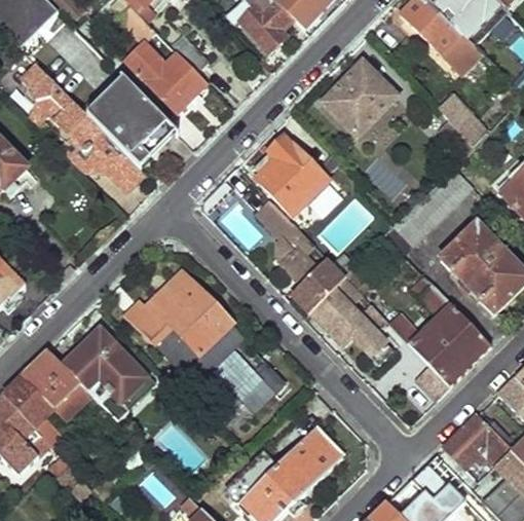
[(0,25),(16,42),(39,21),(45,25),(48,26),(58,12),(44,0),(0,0),(0,25)]
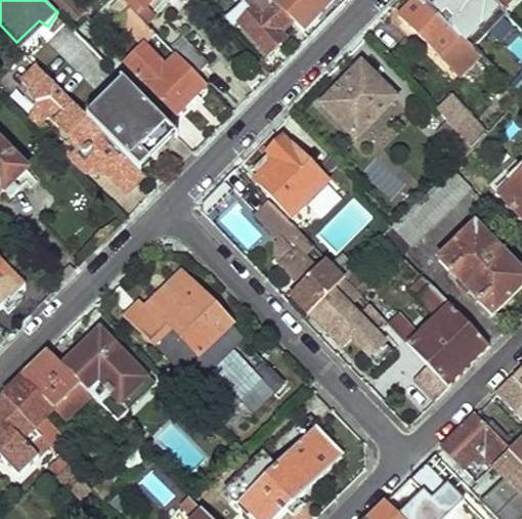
[(123,0),(135,12),(143,3),(146,0),(123,0)]
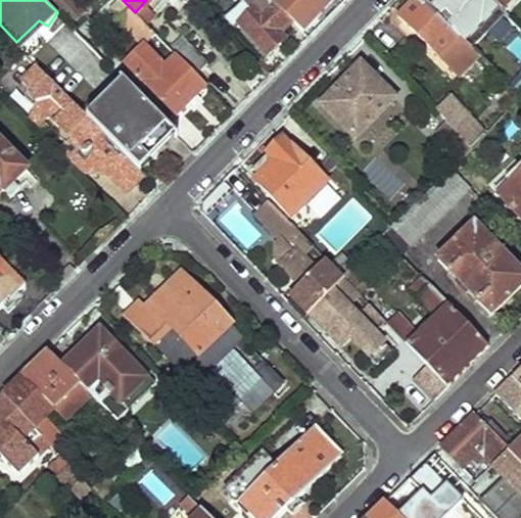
[(229,13),(267,53),(282,38),(274,31),(289,16),(274,1),(273,0),(244,0),(229,13)]
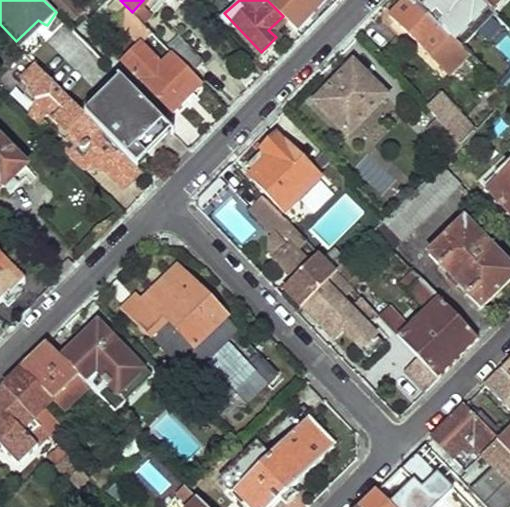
[(269,0),(268,1),(283,16),(296,28),(322,0),(269,0)]
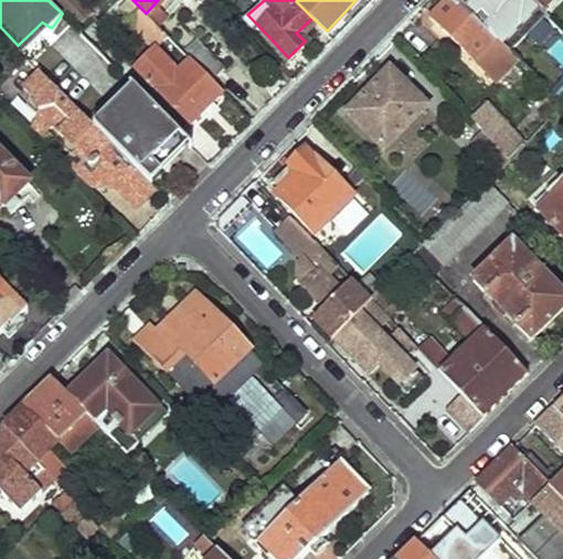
[(436,0),(425,11),(496,81),(518,57),(507,46),(460,0),(436,0)]
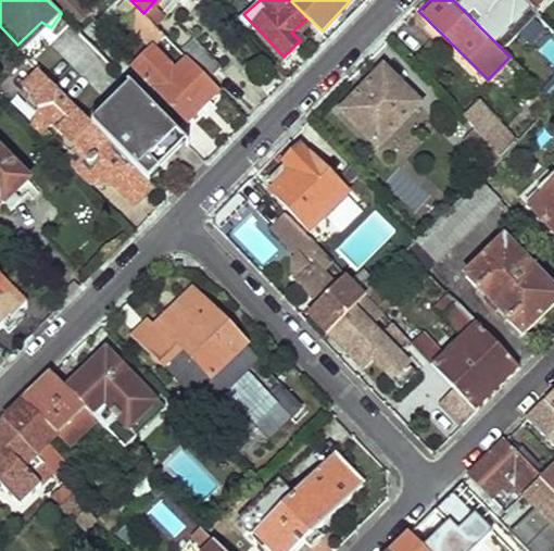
[(499,46),(536,9),(526,0),(453,0),(499,46)]
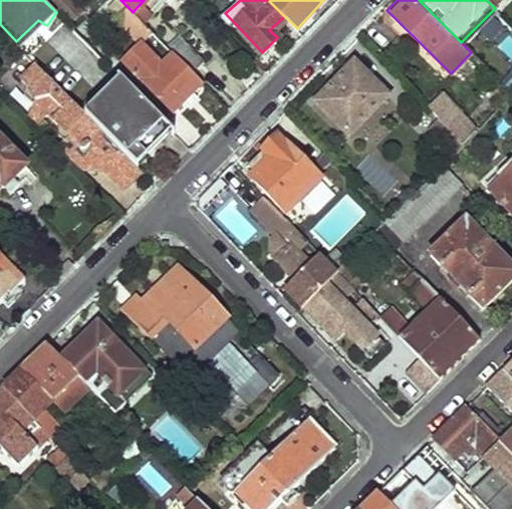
[(486,0),(495,8),(502,0),(486,0)]
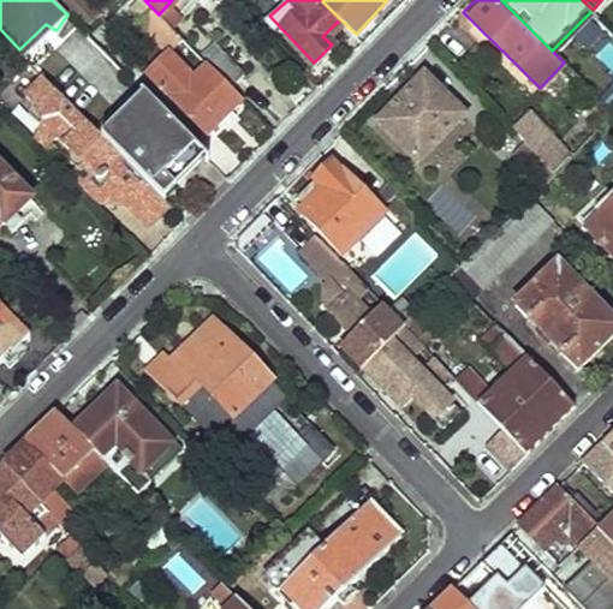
[(179,15),(168,4),(159,15),(170,24),(179,15)]
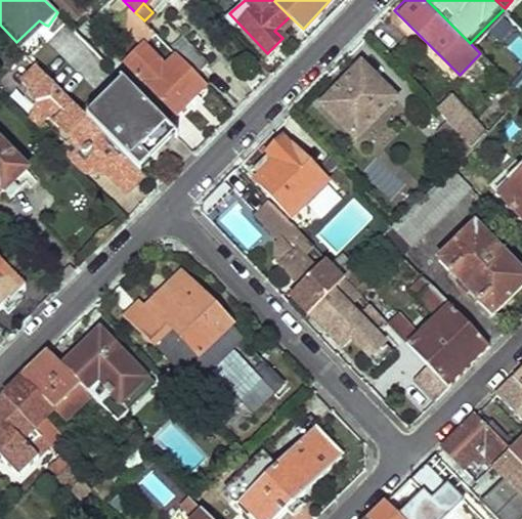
[(45,25),(39,20),(16,42),(22,47),(45,25)]
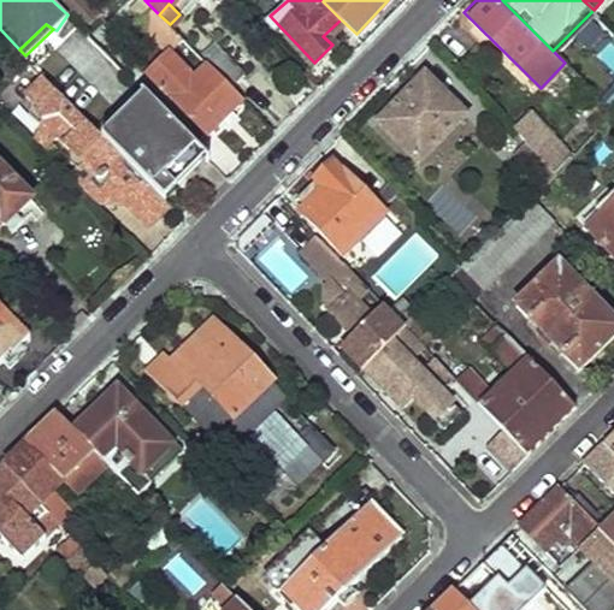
[(613,65),(613,39),(607,34),(595,47),(613,65)]
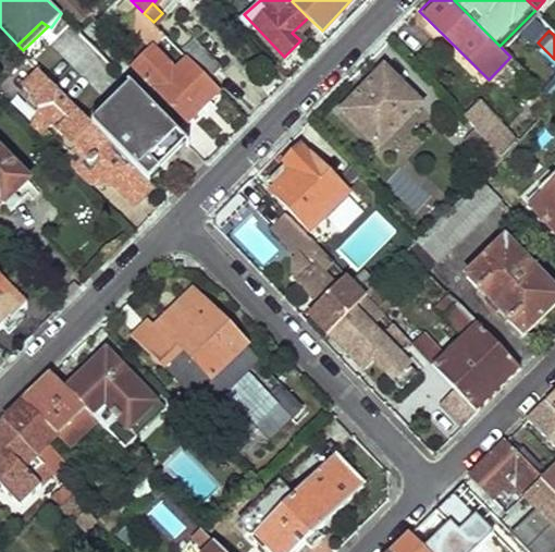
[(23,50),(17,45),(13,41),(0,54),(0,57),(10,68),(25,53),(23,50)]
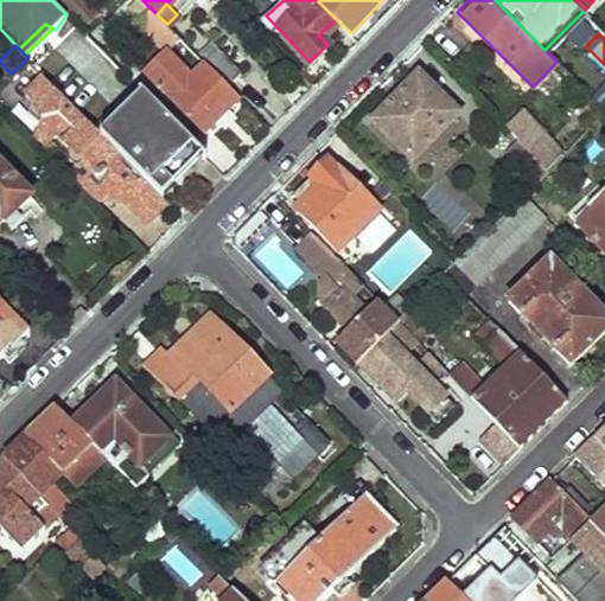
[(217,48),(205,61),(227,82),(240,70),(217,48)]
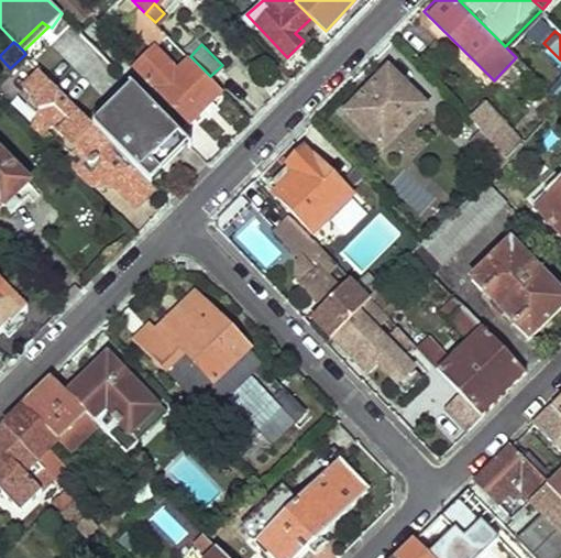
[(155,46),(133,68),(188,123),(221,90),(219,88),(189,58),(178,69),(155,46)]
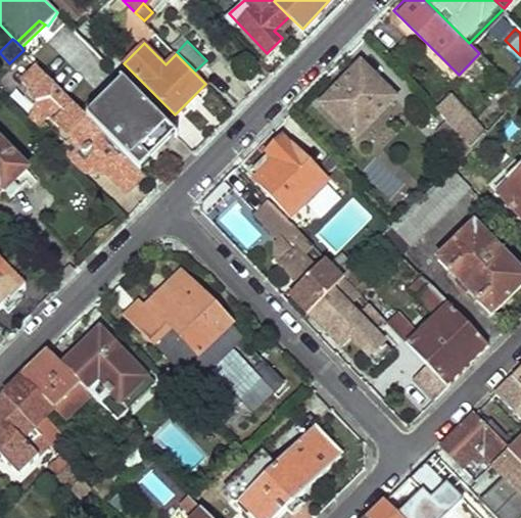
[(359,54),(314,100),(353,139),(398,94),(359,54)]
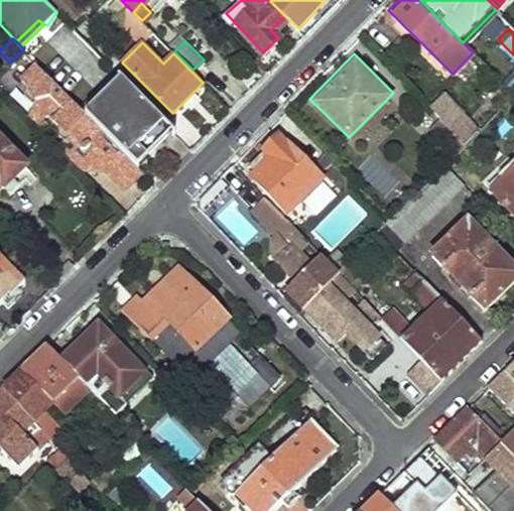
[(141,169),(136,164),(85,112),(35,60),(21,75),(33,89),(29,91),(36,99),(41,112),(51,115),(62,127),(57,131),(62,138),(56,143),(65,151),(78,164),(84,159),(84,160),(85,161),(86,162),(87,164),(88,164),(89,165),(91,165),(92,165),(93,165),(95,165),(97,164),(99,164),(108,173),(121,162),(134,174),(141,169)]
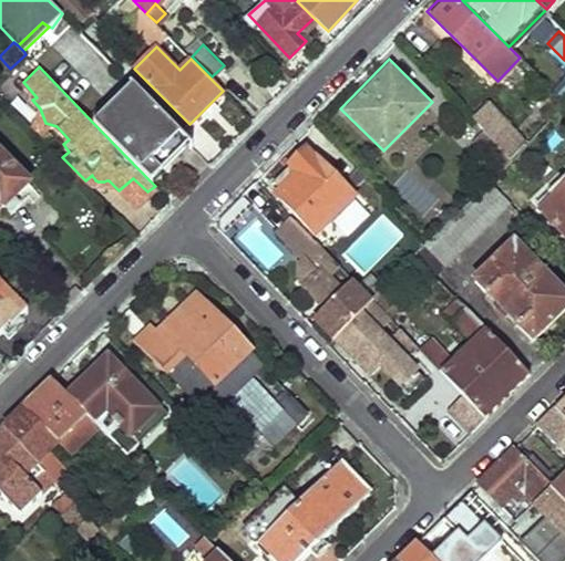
[(137,90),(132,85),(113,104),(117,108),(137,90)]
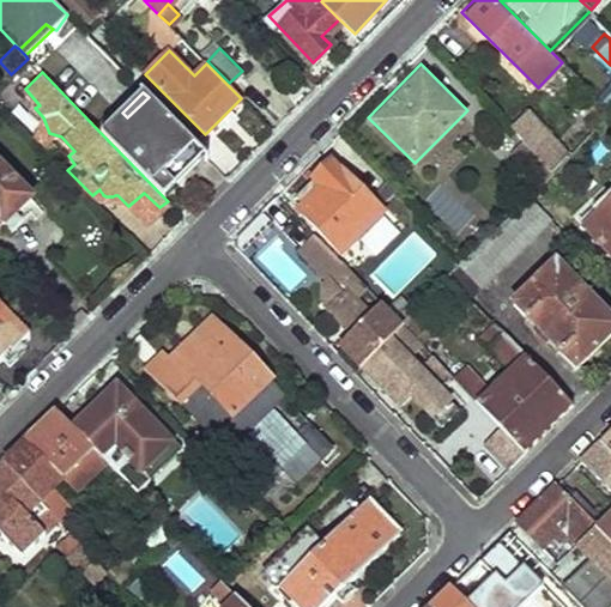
[(122,113),(101,133),(162,195),(183,175),(174,165),(195,144),(149,97),(127,117),(122,113)]
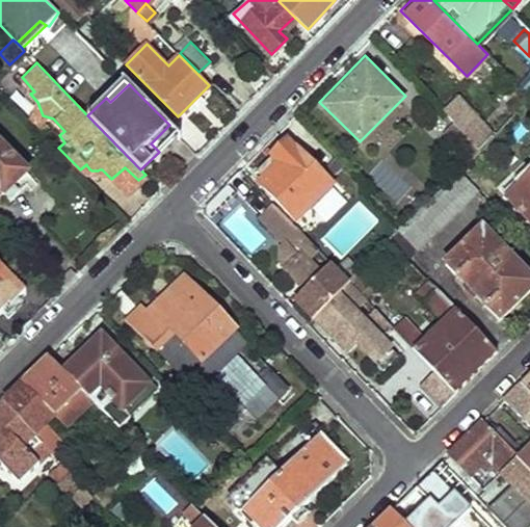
[(457,93),(444,107),(454,117),(481,145),(495,130),(457,93)]
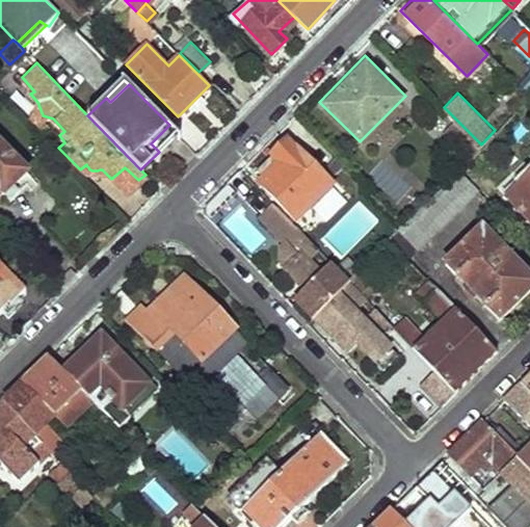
[(37,102),(30,94),(18,106),(34,124),(43,115),(37,102)]
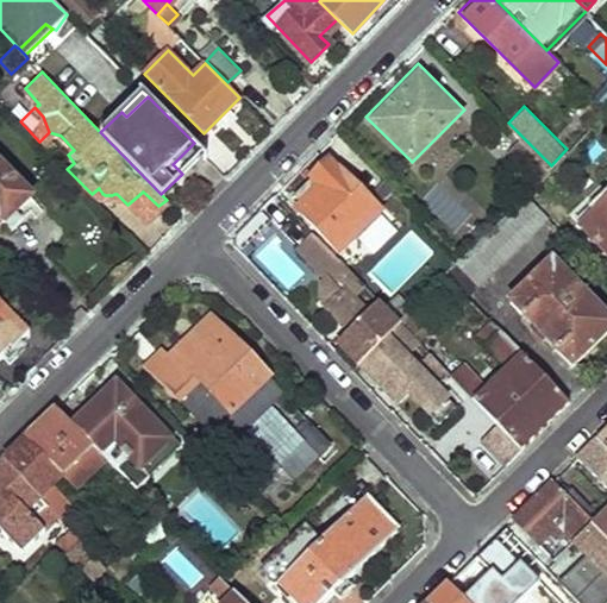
[(463,130),(486,148),(500,130),(477,112),(463,130)]
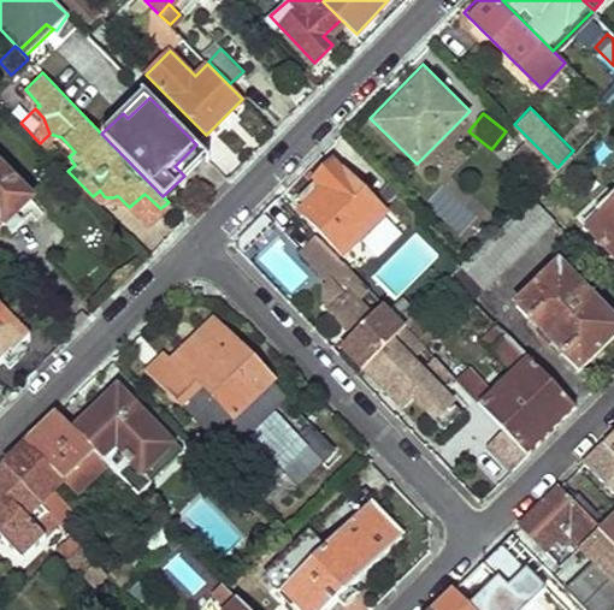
[(558,167),(526,136),(515,147),(547,178),(558,167)]
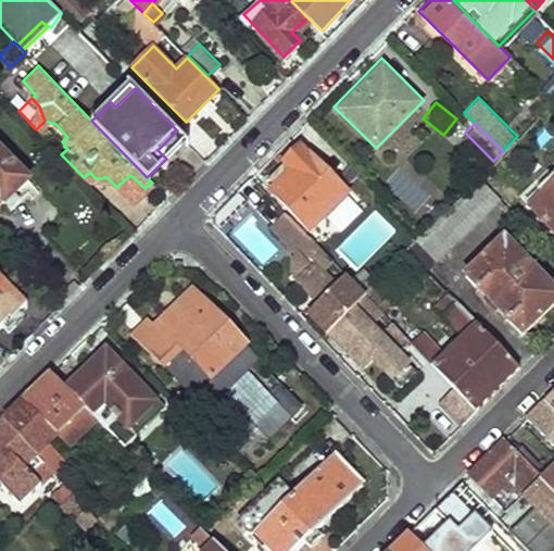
[(185,139),(177,130),(158,150),(166,159),(185,139)]
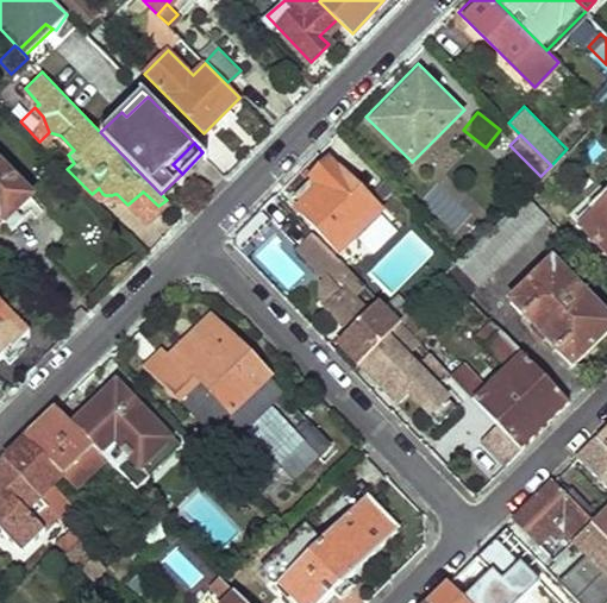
[(315,187),(293,209),(339,253),(362,231),(376,245),(395,226),(327,159),(307,178),(315,187)]
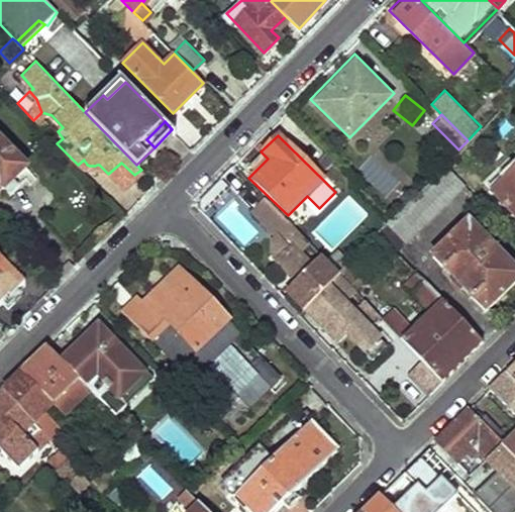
[(0,186),(3,190),(26,166),(0,139),(0,186)]
